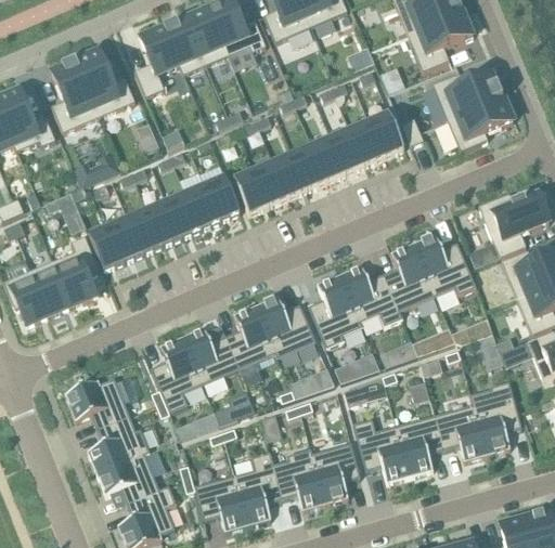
[(232,0),(208,10),(228,55),(249,47),(252,52),(266,46),(255,20),(243,24),(232,0)]
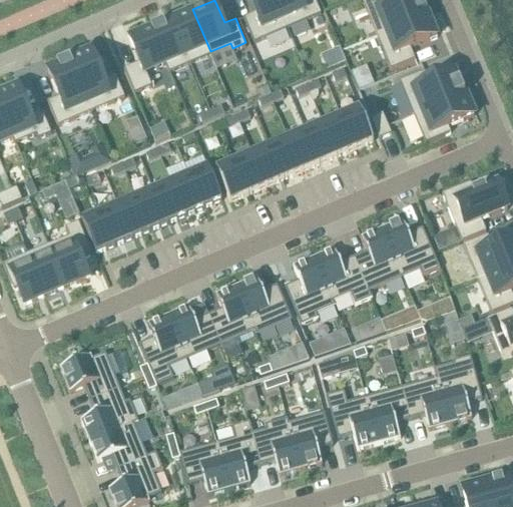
[(251,0),(255,9),(243,14),(254,39),(288,24),(278,0),(251,0)]
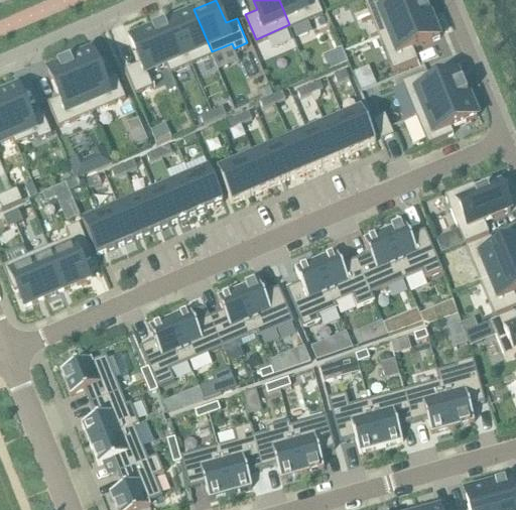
[(279,0),(289,24),(324,10),(318,0),(279,0)]
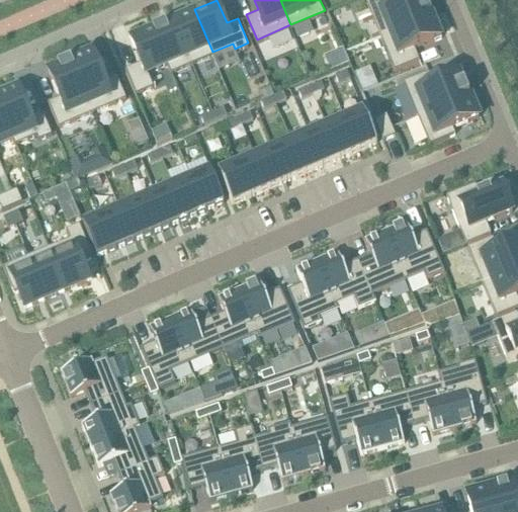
[(367,0),(379,28),(380,32),(432,11),(427,0),(397,0),(367,0)]
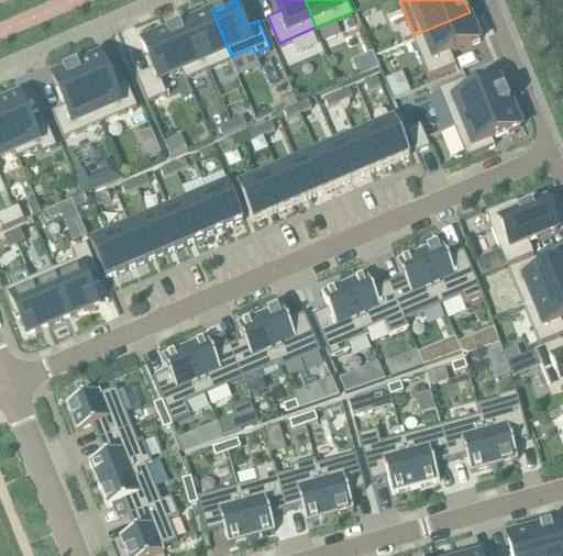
[(211,10),(189,20),(209,66),(231,56),(211,10)]
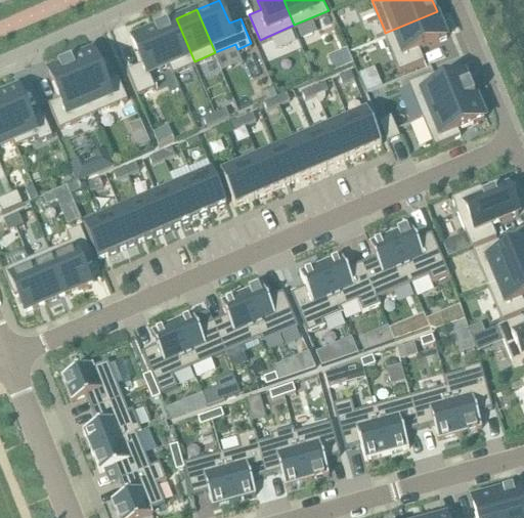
[(437,11),(385,33),(399,68),(425,56),(420,45),(446,34),(437,11)]
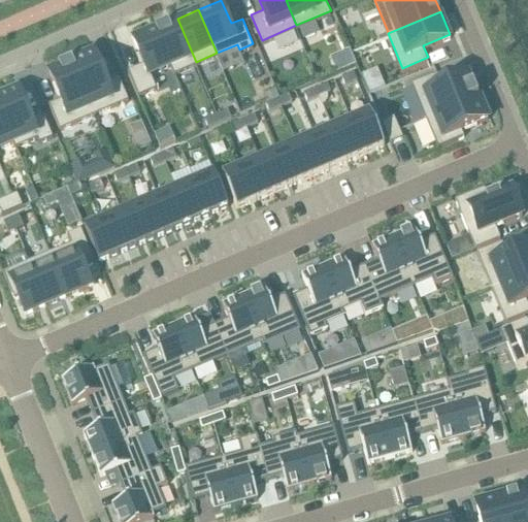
[(177,19),(157,27),(171,61),(170,62),(174,71),(196,62),(177,19)]
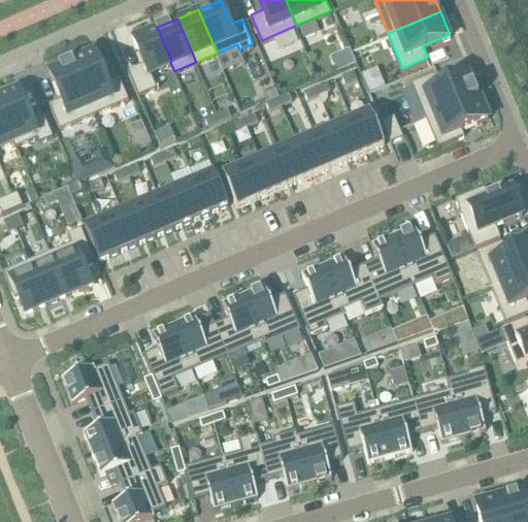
[(144,60),(128,67),(139,92),(157,85),(151,70),(170,62),(171,61),(157,27),(134,37),(144,60)]
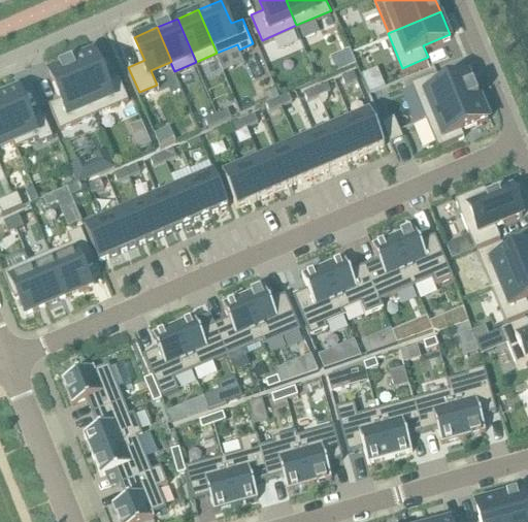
[(95,50),(72,59),(94,111),(129,97),(118,71),(106,76),(95,50)]
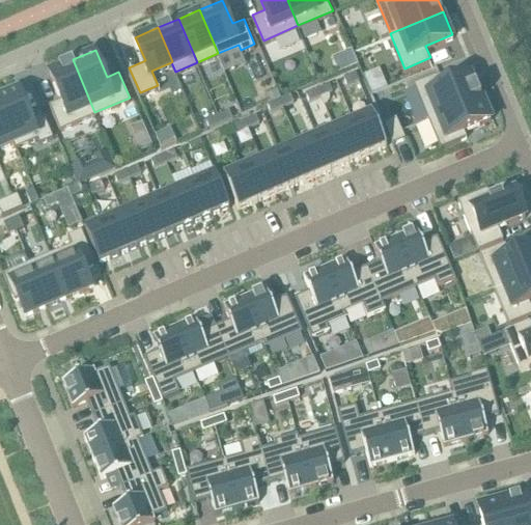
[(61,95),(49,101),(60,127),(94,112),(73,59),(50,68),(61,95)]
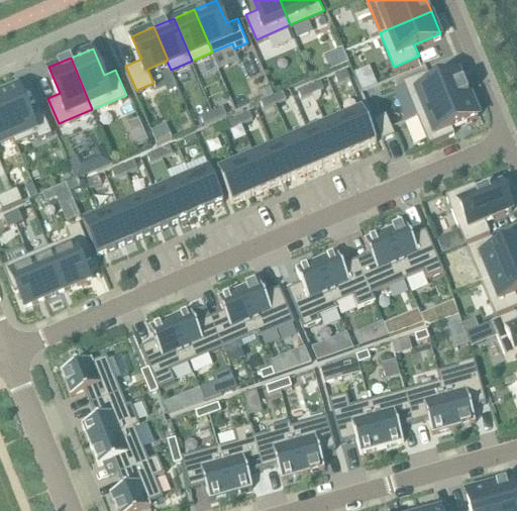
[(346,67),(335,72),(338,79),(349,75),(346,67)]
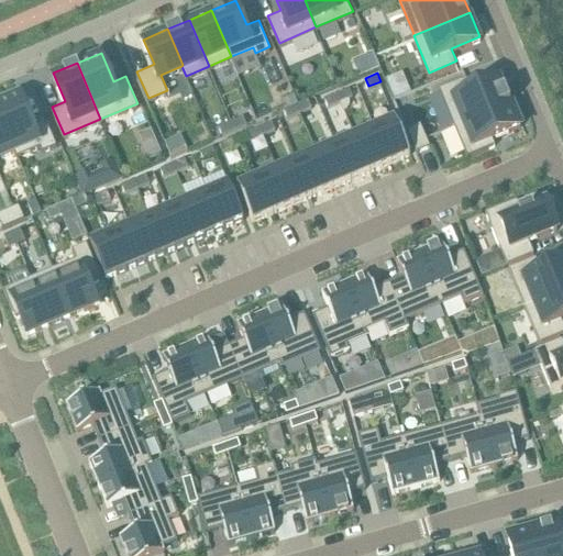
[(466,75),(439,86),(454,122),(510,99),(500,75),(471,87),(466,75)]
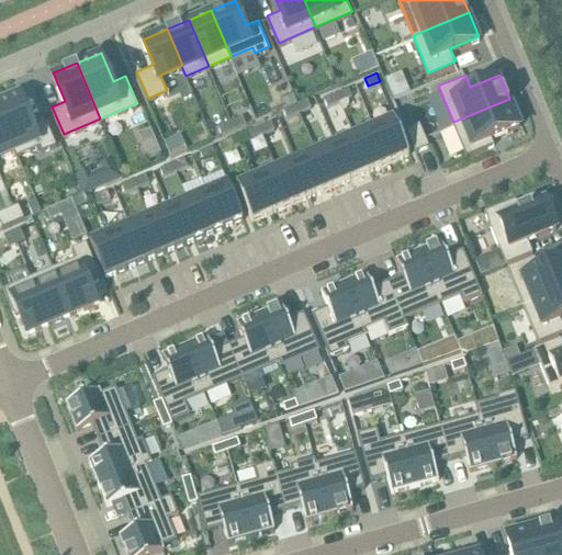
[(349,85),(337,89),(340,98),(352,92),(349,85)]
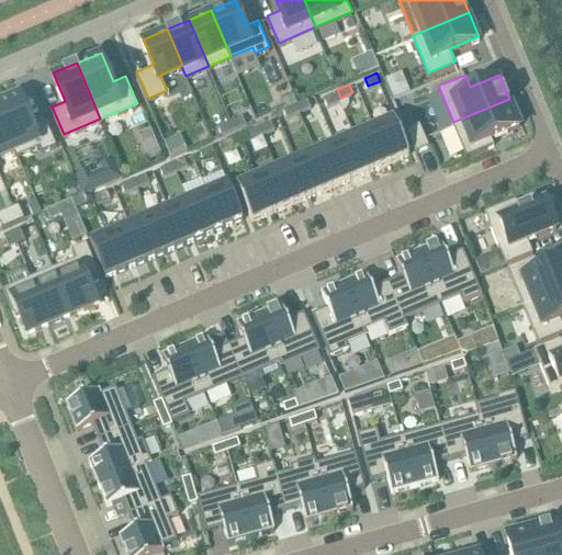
[(337,89),(324,94),(328,103),(340,98),(337,89)]
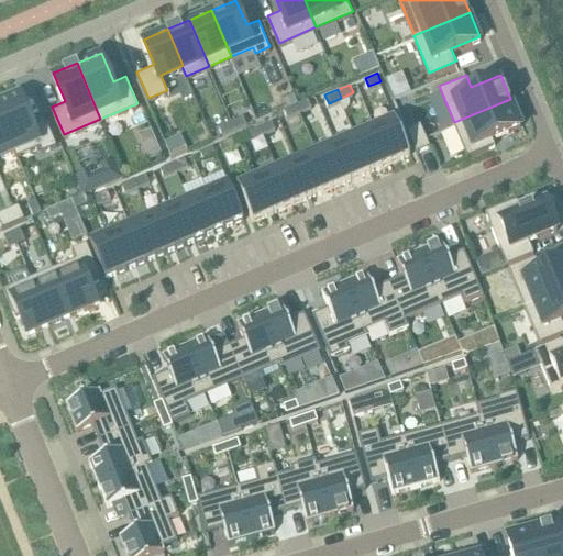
[(20,91),(0,100),(0,111),(15,148),(14,148),(17,153),(40,143),(42,148),(56,142),(45,115),(32,121),(20,91)]
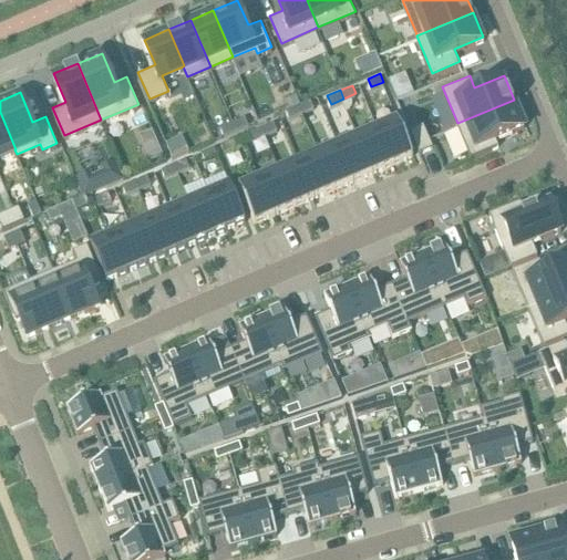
[(297,92),(284,96),(287,105),(300,100),(297,92)]
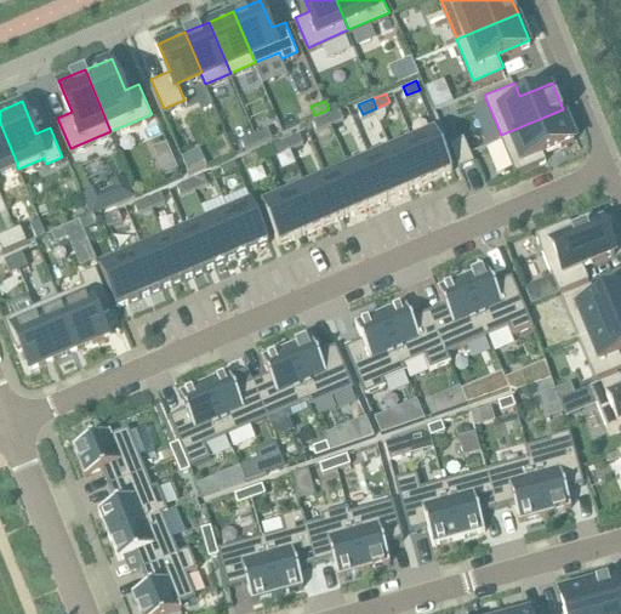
[(340,106),(326,111),(330,120),(343,114),(340,106)]
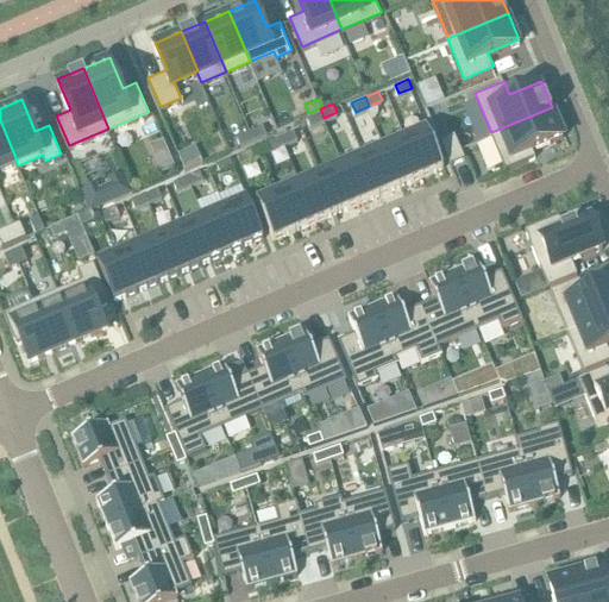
[(552,107),(491,132),(506,165),(535,154),(533,146),(563,133),(552,107)]
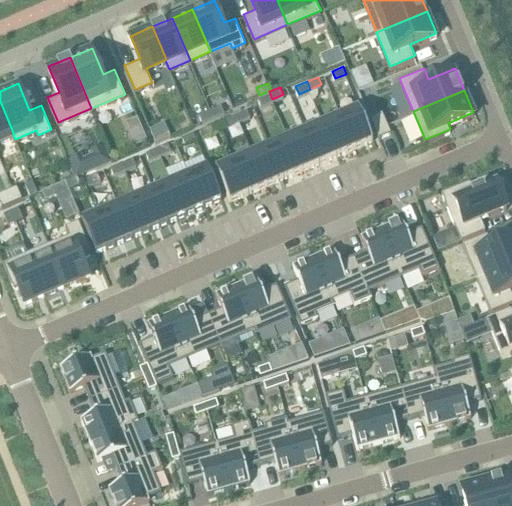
[(269,91),(258,96),(261,104),(272,99),(269,91)]
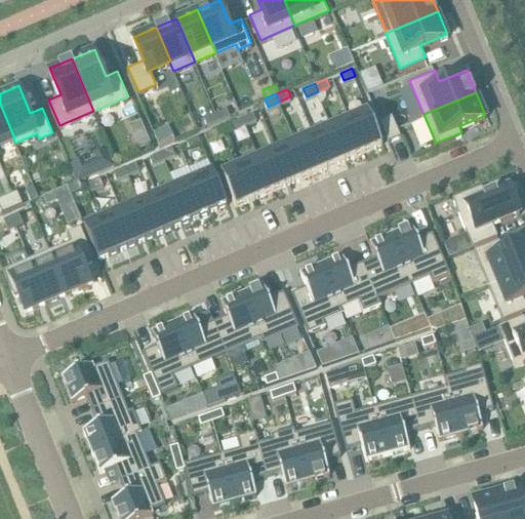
[(0,104),(0,144),(13,138),(14,138),(0,104)]
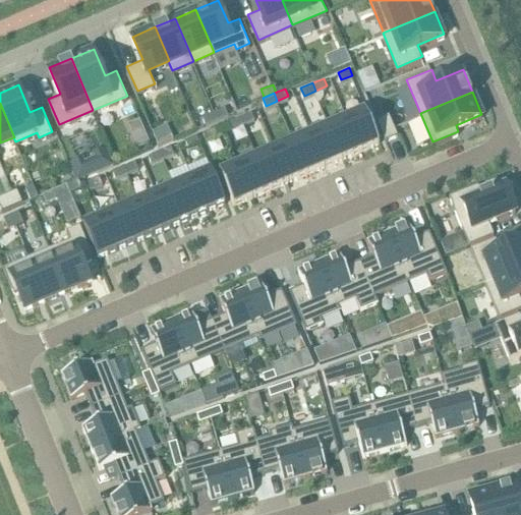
[(225,104),(214,109),(217,116),(228,112),(225,104)]
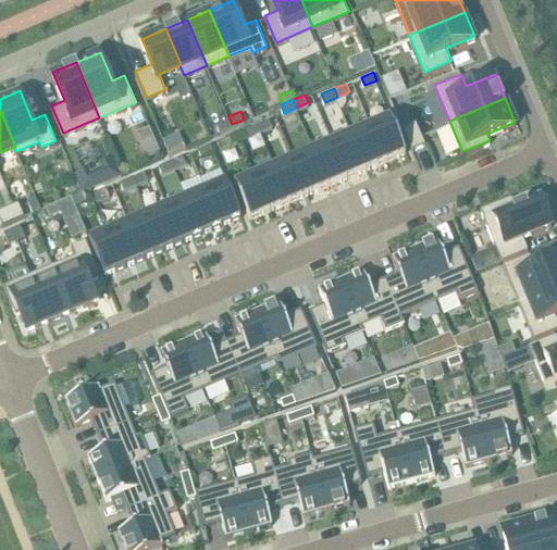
[(391,113),(370,122),(385,158),(406,149),(391,113)]
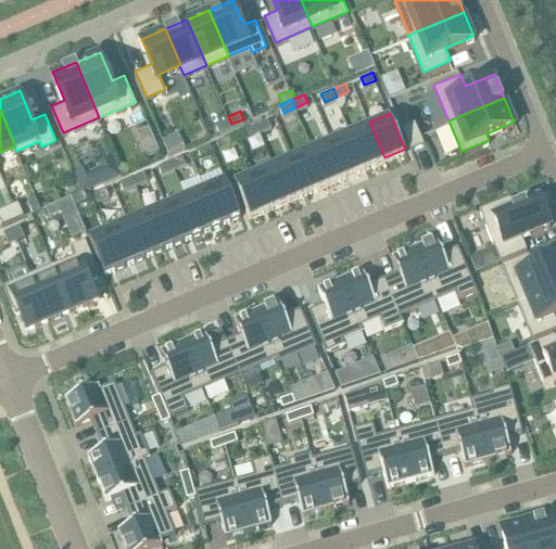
[(228,116),(216,122),(219,129),(231,124),(228,116)]
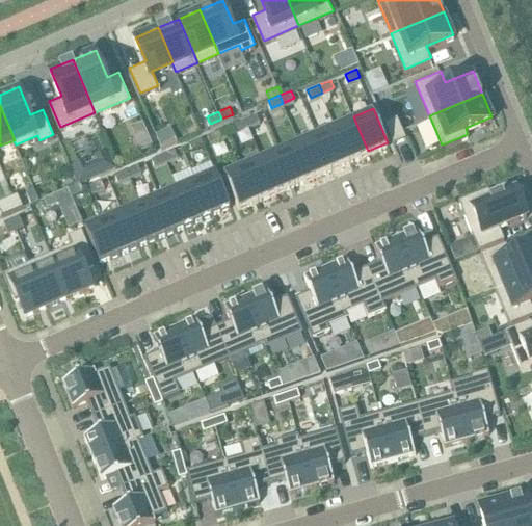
[(257,111),(245,116),(248,124),(260,119),(257,111)]
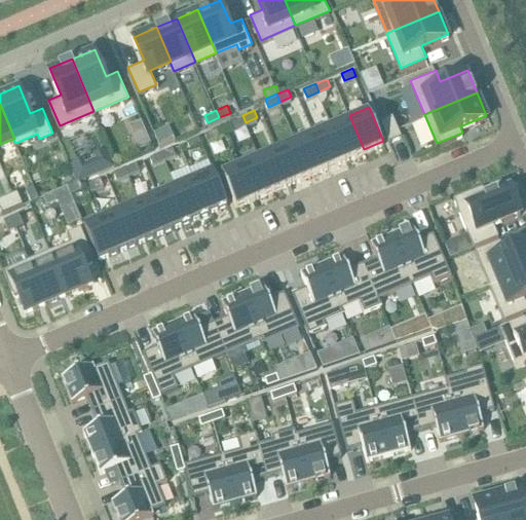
[(392,113),(380,118),(389,139),(402,133),(392,113)]
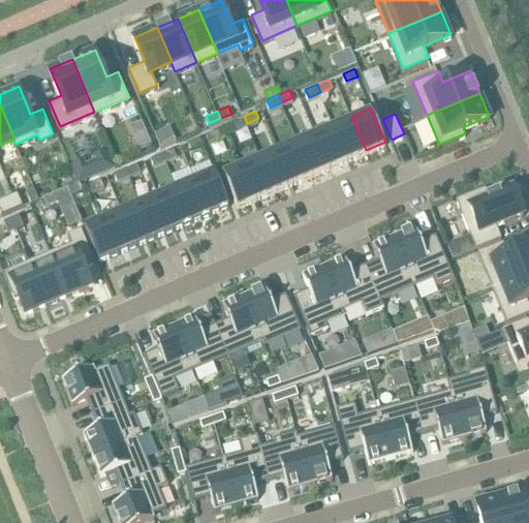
[(244,116),(232,120),(236,128),(247,123),(244,116)]
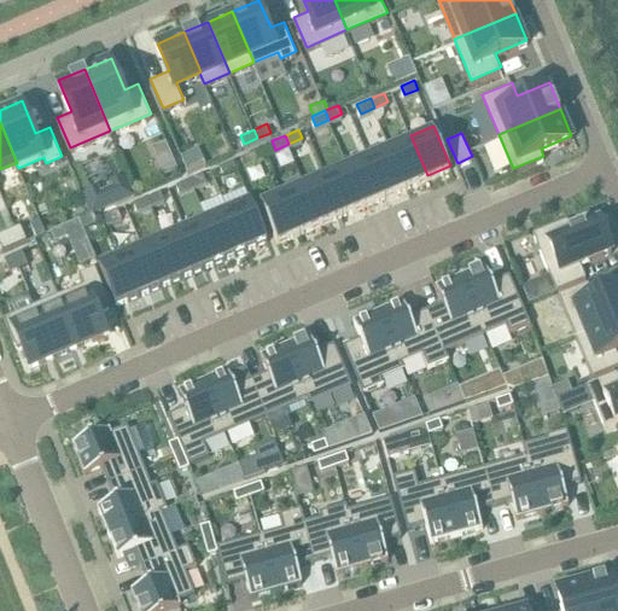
[(410,135),(390,145),(407,185),(427,175),(410,135)]
